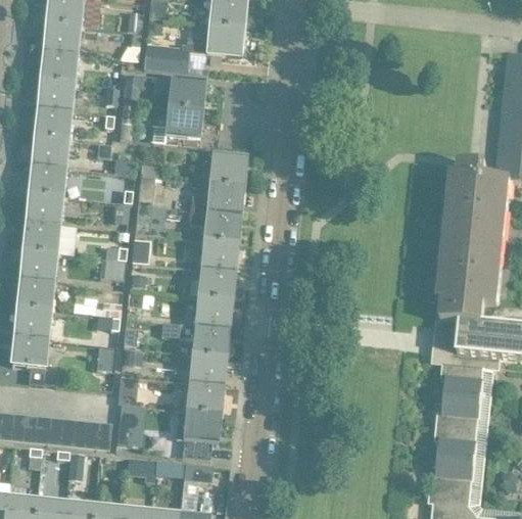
[(50,0),(47,22),(80,27),(82,4),(85,4),(86,0),(50,0)]
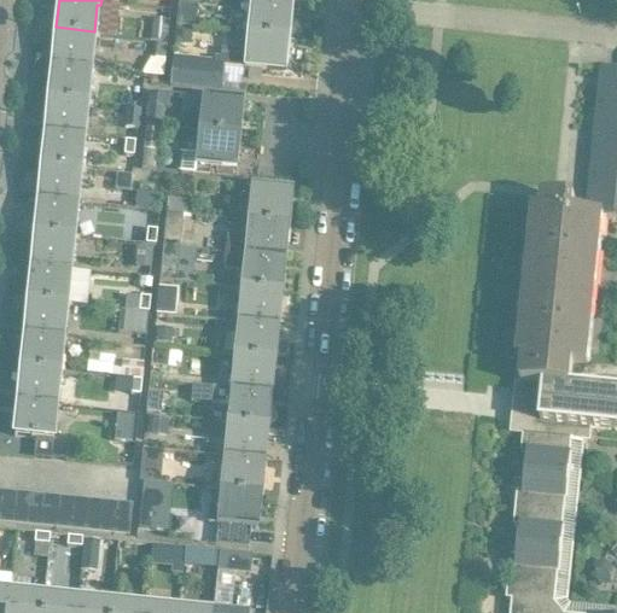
[(179,0),(176,21),(197,23),(199,1),(190,0),(179,0)]
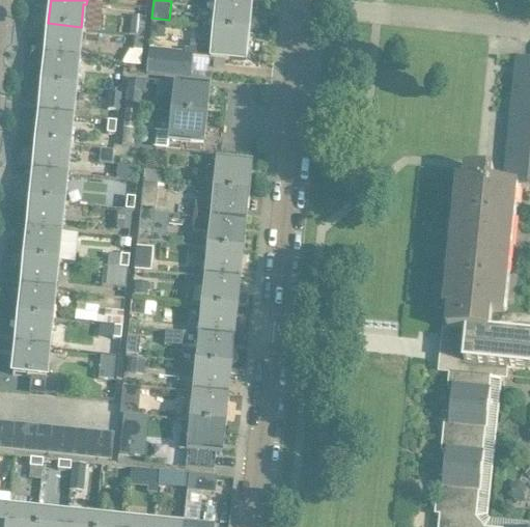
[(213,0),(213,2),(216,2),(213,25),(246,28),(249,0),(213,0)]
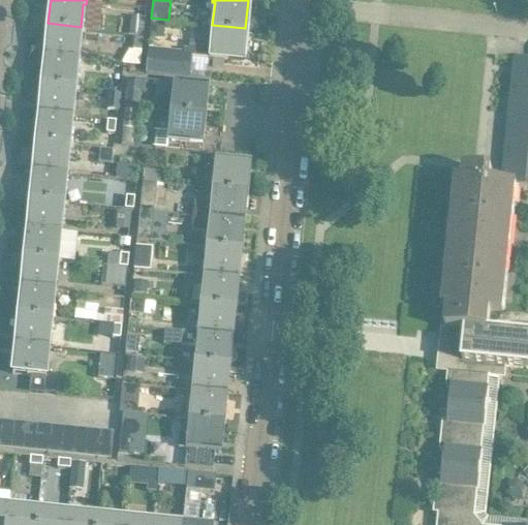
[(130,30),(143,32),(144,13),(131,11),(130,30)]
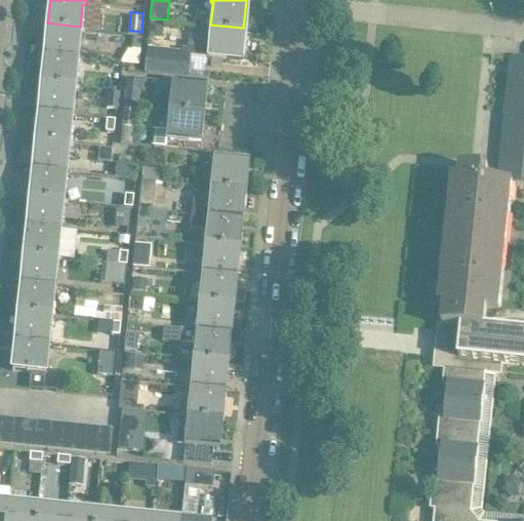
[(149,33),(156,34),(163,28),(163,21),(150,18),(149,33)]
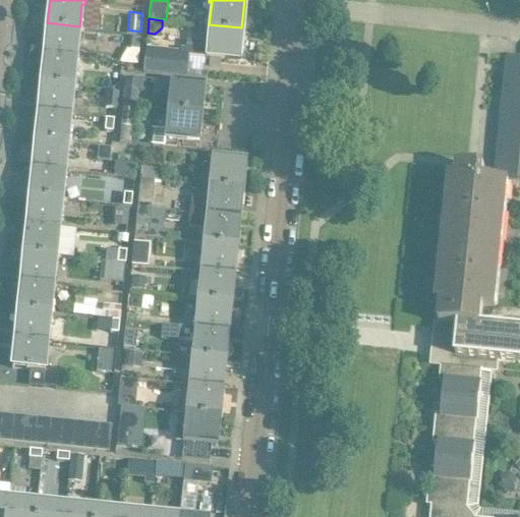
[(125,50),(126,20),(107,20),(106,49),(125,50)]
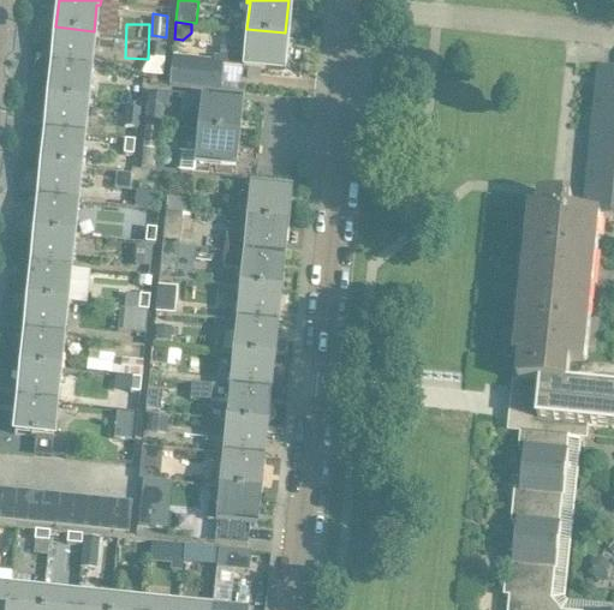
[(94,31),(55,27),(53,60),(94,65),(95,57),(91,57),(94,31)]
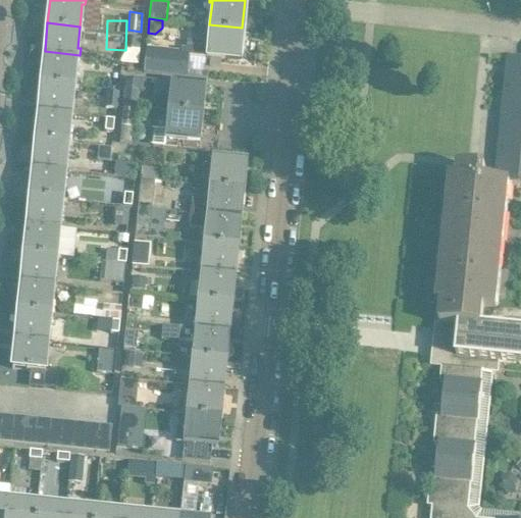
[(183,50),(146,46),(144,68),(187,72),(189,52),(238,57),(239,57),(242,28),(209,24),(208,37),(189,35),(188,43),(184,43),(183,50)]
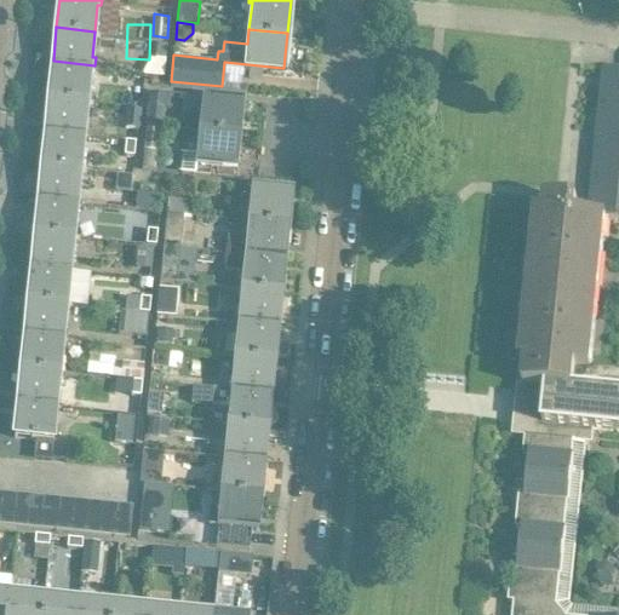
[(165,55),(167,39),(158,39),(155,53),(165,55)]
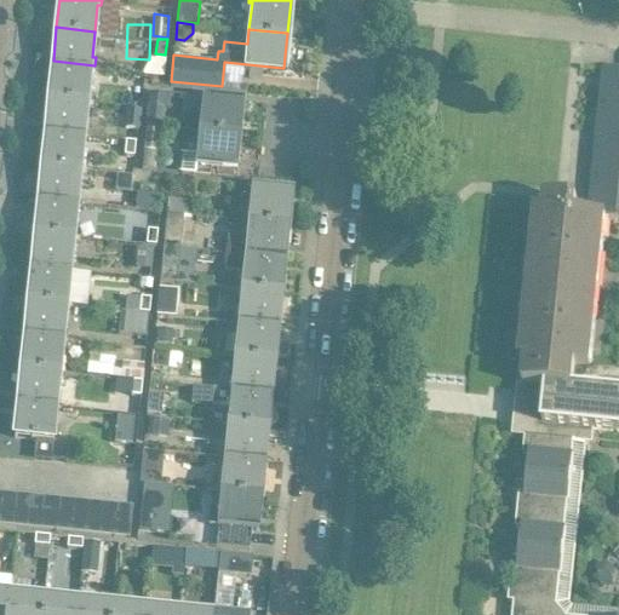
[(50,95),(87,99),(91,73),(95,73),(95,65),(53,61),(50,95)]
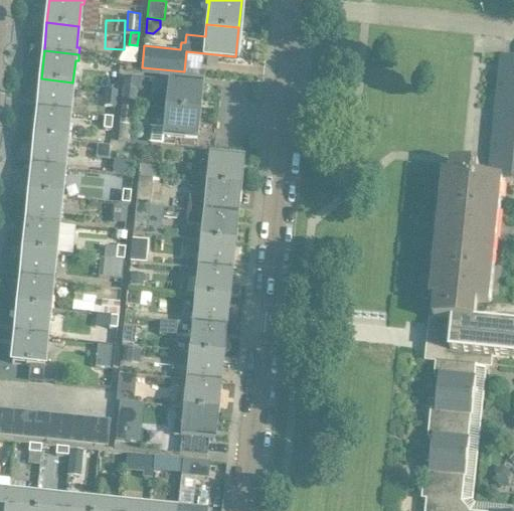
[(491,177),(503,178),(513,179),(513,53),(501,52),(490,163),(492,164),(491,175),(491,177)]
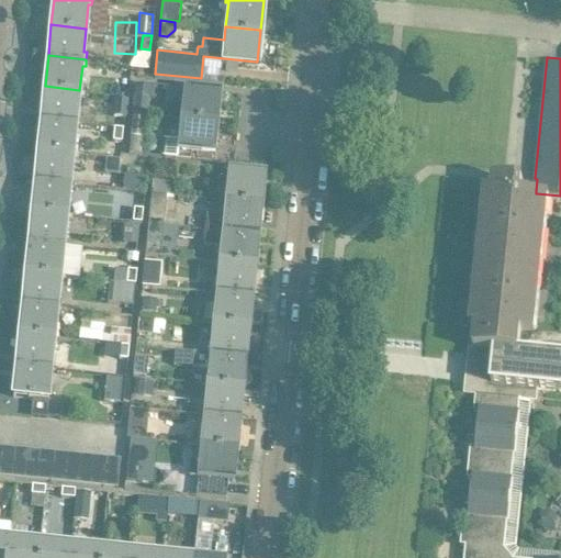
[(183,91),(181,114),(216,119),(219,93),(220,93),(220,92),(219,92),(220,87),(219,87),(184,84),(184,85),(181,85),(181,90),(183,91)]
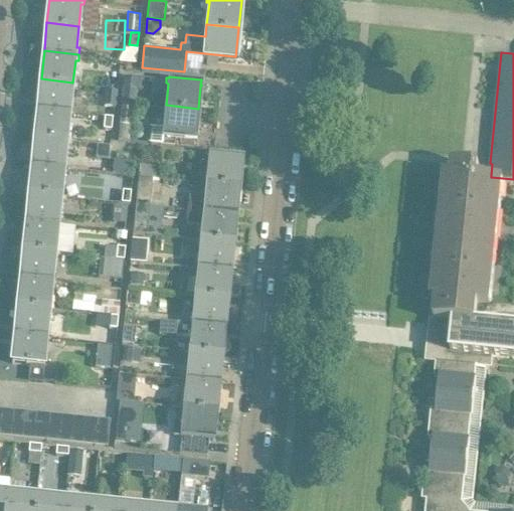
[(70,104),(72,82),(41,78),(38,107),(73,111),(73,105),(70,104)]
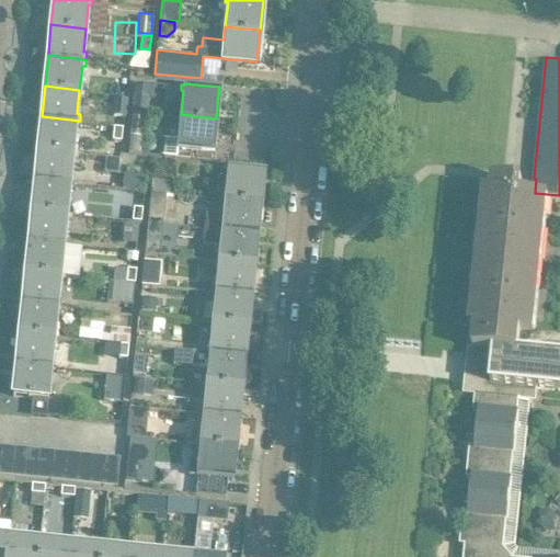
[(135,92),(133,110),(146,111),(148,93),(135,92)]
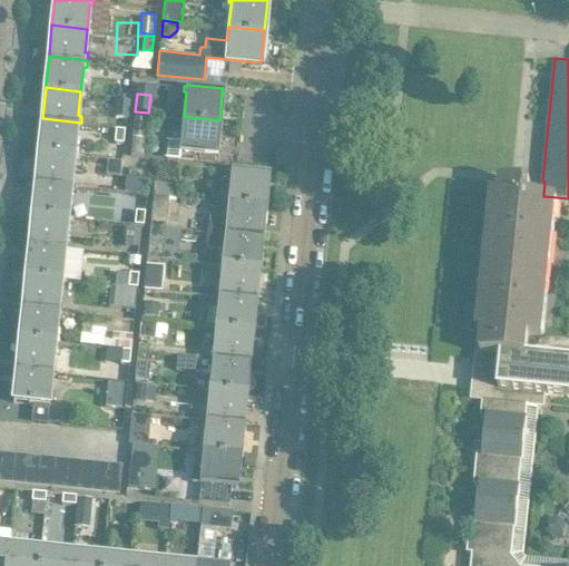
[(115,113),(127,114),(128,114),(129,96),(116,95),(115,113)]
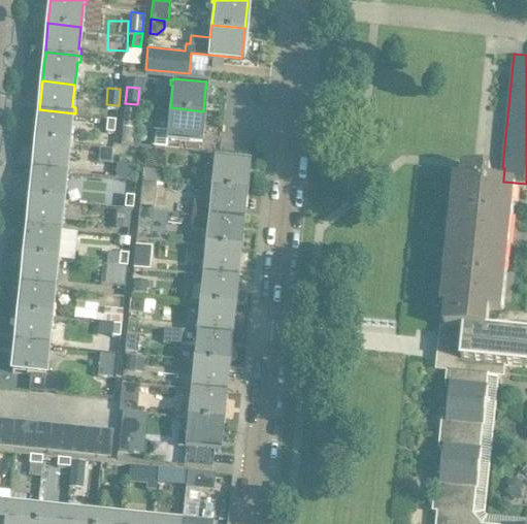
[(125,104),(123,122),(134,124),(135,105),(125,104)]
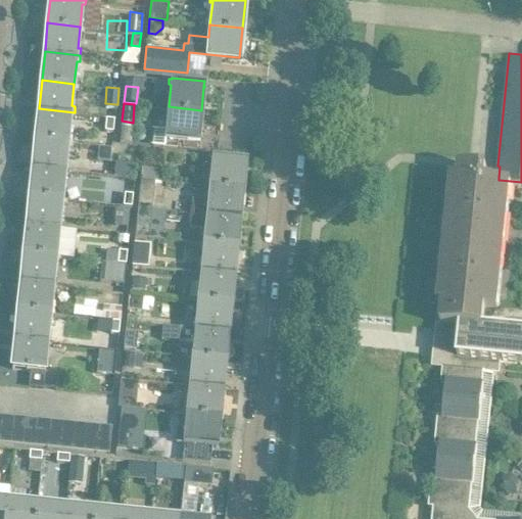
[(198,133),(201,110),(169,106),(167,126),(154,125),(152,142),(177,144),(178,137),(197,139),(197,140),(198,140),(198,134),(200,134),(200,133),(198,133)]
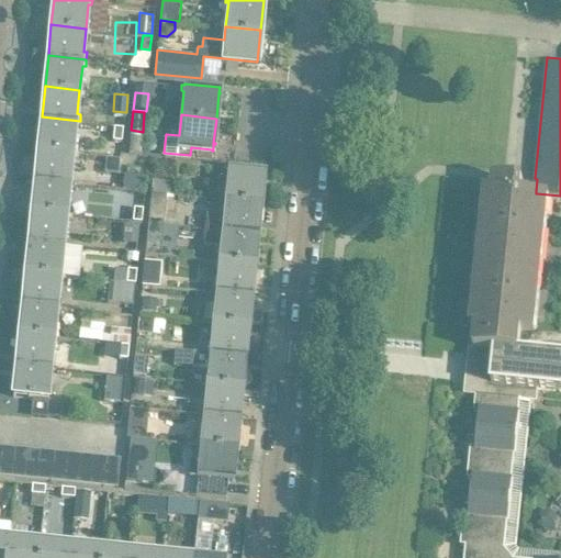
[(38,147),(74,151),(76,126),(79,126),(80,121),(42,116),(38,147)]
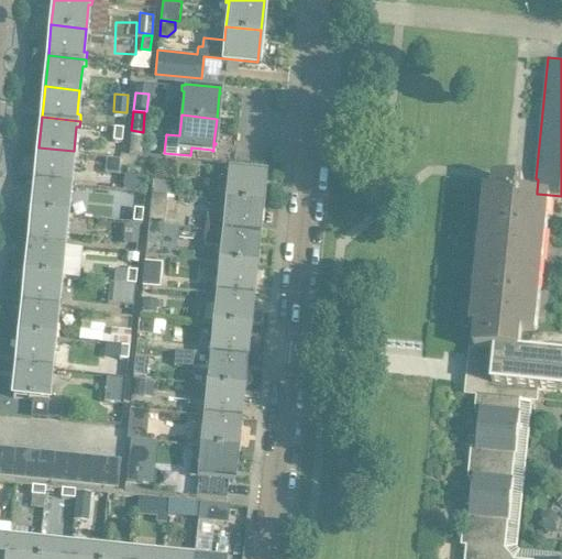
[(123,124),(114,123),(113,138),(122,138),(123,124)]
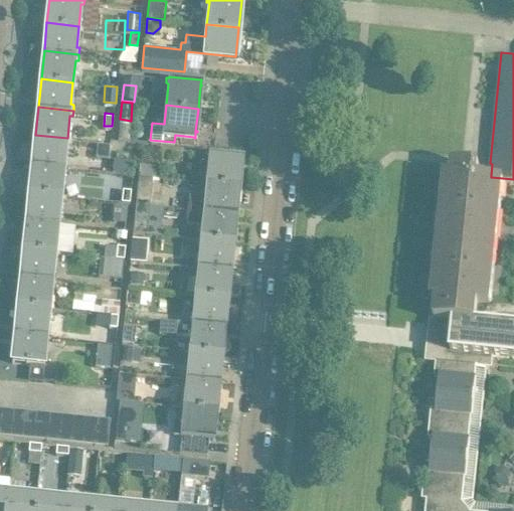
[(32,162),(67,166),(68,160),(65,160),(67,138),(35,135),(32,162)]
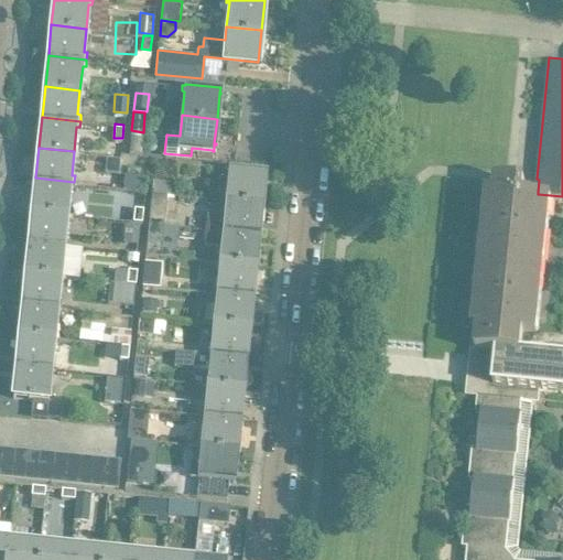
[(229,173),(226,197),(261,201),(264,169),(263,169),(263,170),(229,165),(229,168),(227,167),(226,173),(229,173)]
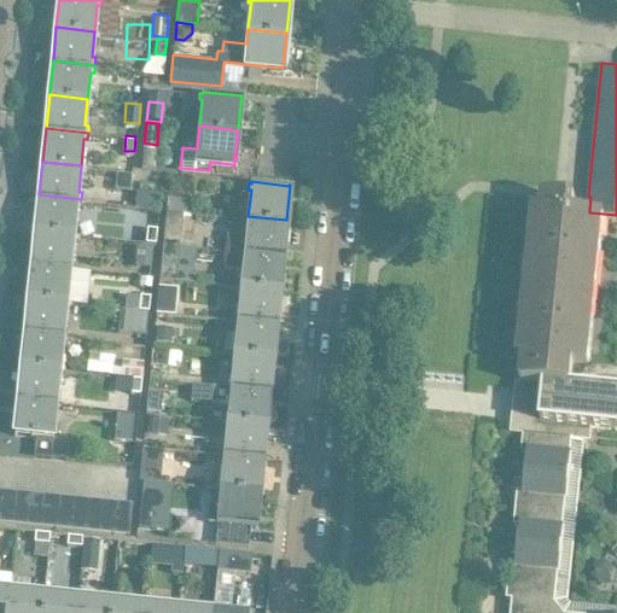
[(161,190),(138,187),(137,199),(159,202),(161,190)]
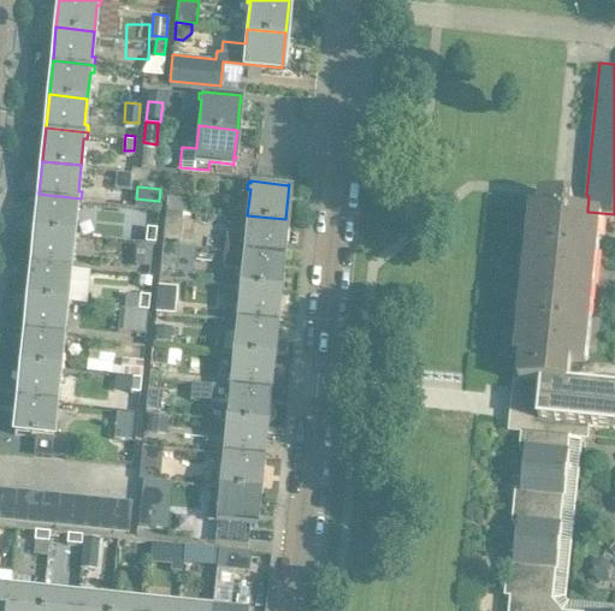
[(532,203),(514,378),(543,380),(538,429),(571,433),(571,434),(581,435),(589,435),(590,421),(614,423),(614,386),(568,381),(571,359),(586,360),(602,213),(587,212),(587,209),(572,208),(573,194),(542,191),(539,205),(532,203)]
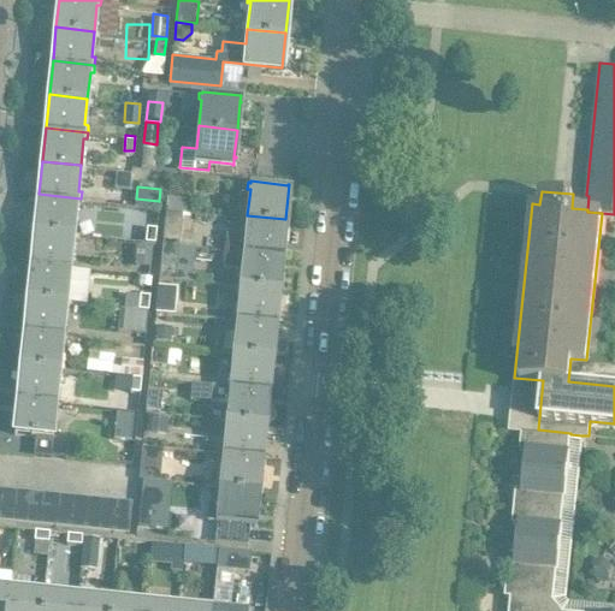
[(191,195),(167,193),(166,207),(183,208),(190,209),(191,195)]
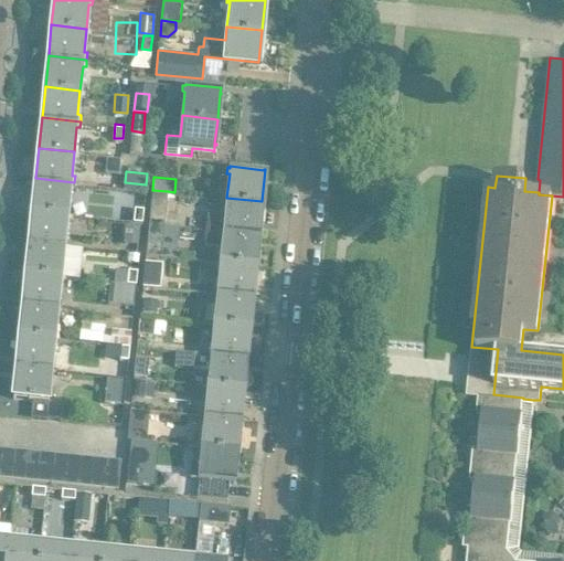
[(74,182),(35,178),(32,210),(67,213),(70,189),(73,189),(74,182)]
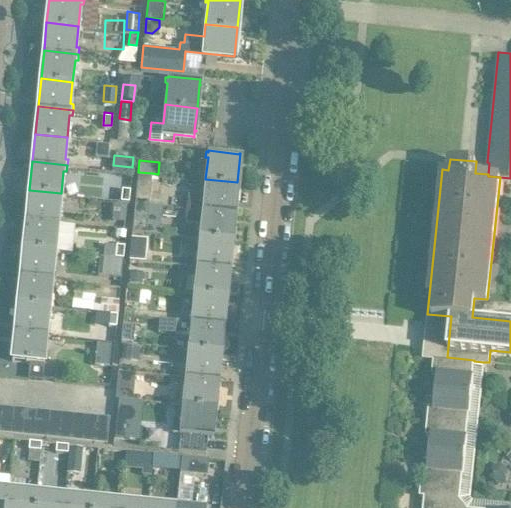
[(135,200),(149,201),(152,173),(138,172),(135,200)]
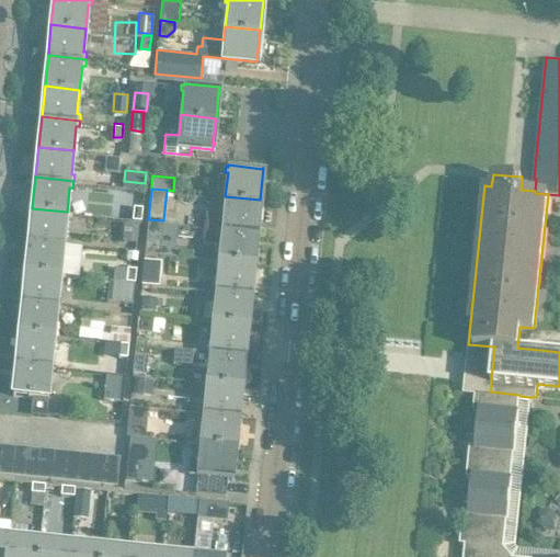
[(260,200),(225,196),(224,212),(207,211),(205,225),(258,230),(260,200)]
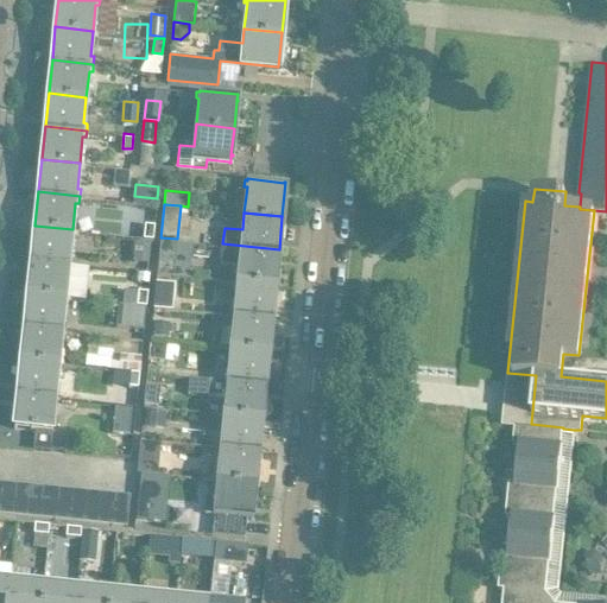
[(153,236),(155,221),(145,221),(144,235),(153,236)]
